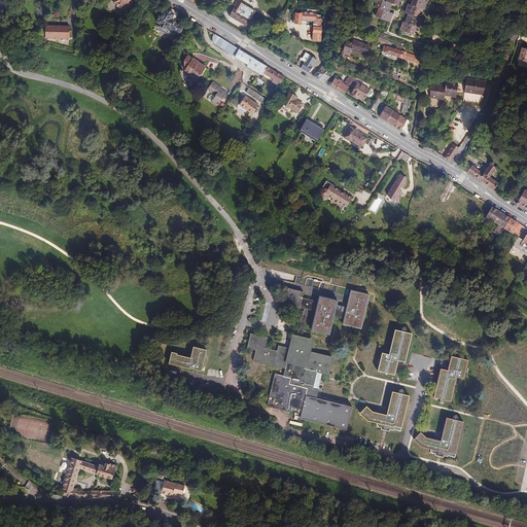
[(131,9),(134,0),(114,0),(113,2),(131,9)]
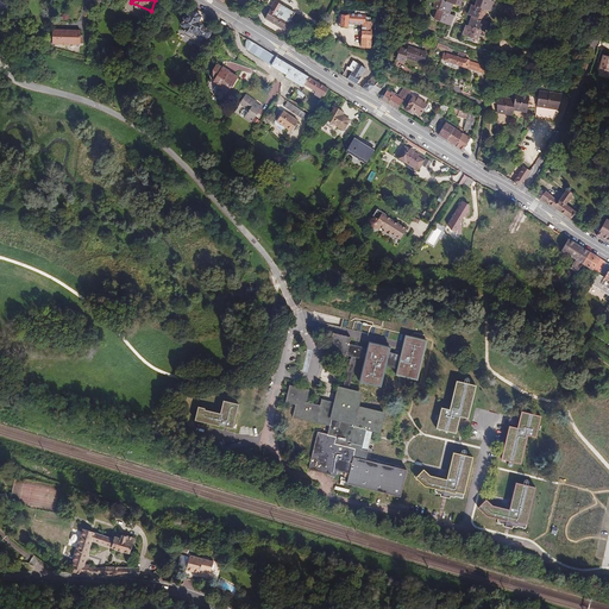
[(451,4),(445,0),(444,0),(435,0),(433,7),(438,10),(447,13),(451,4)]
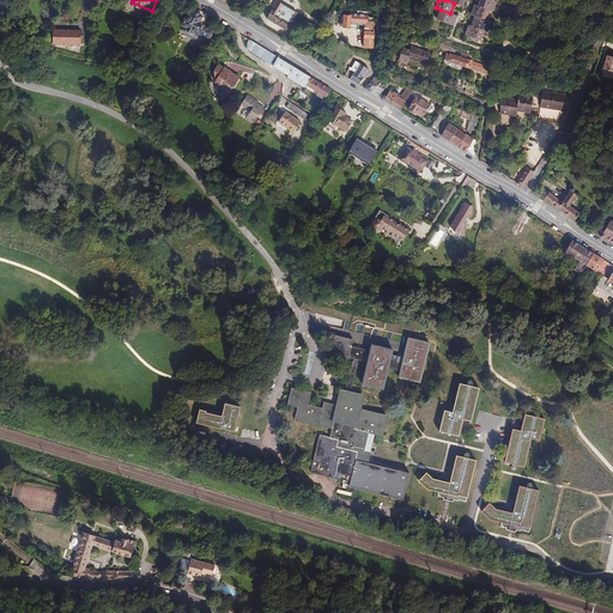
[(474,26),(472,25),(471,25),(467,36),(481,41),(485,31),(489,32),(492,22),(486,20),(490,10),(493,11),(497,1),(492,0),(480,0),(479,6),(475,5),(472,14),(475,16),(478,17),(474,26)]
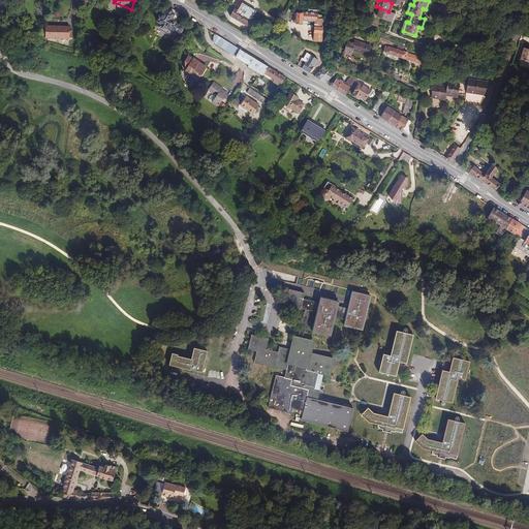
[(261,16),(240,3),(230,18),(247,28),(253,18),(258,21),(261,16)]
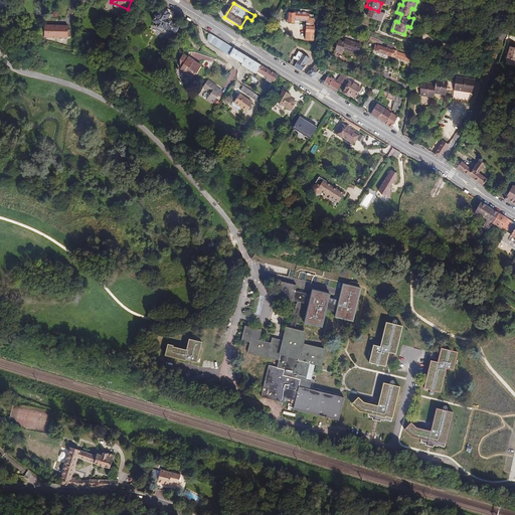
[(384,13),(380,12),(378,11),(370,8),(367,16),(381,22),(384,13)]
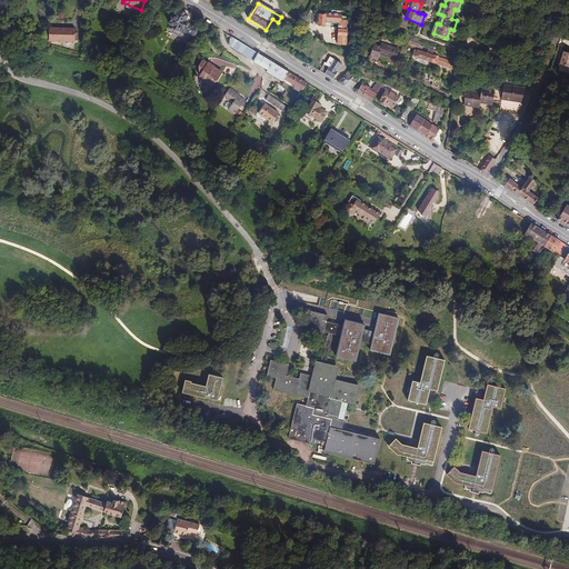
[(323,26),(325,23),(338,25),(337,47),(346,48),(347,20),(347,19),(347,16),(341,16),(341,11),(330,10),(330,13),(323,12),(323,17),(316,17),(316,26),(323,26)]
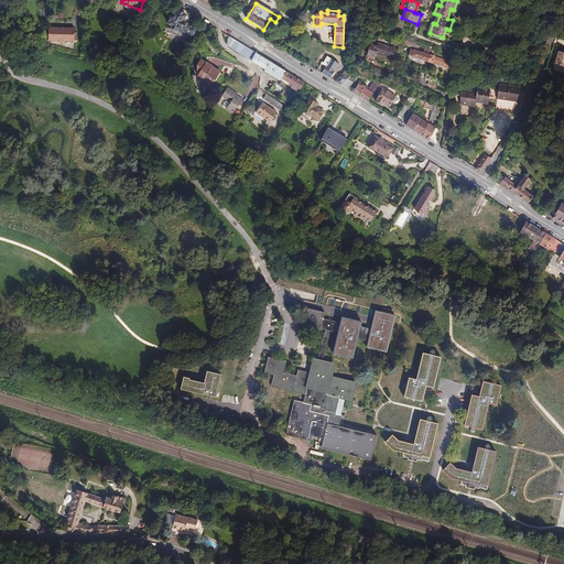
[(183,22),(186,17),(177,11),(175,17),(173,15),(171,17),(171,19),(171,20),(169,25),(172,28),(172,29),(177,32),(177,31),(182,34),(183,33),(192,39),(196,31),(187,25),(183,22)]
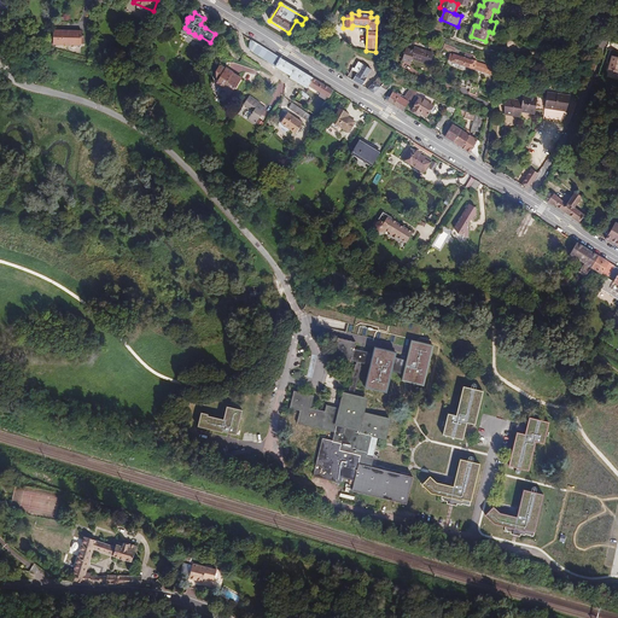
[(54,44),(54,45),(80,45),(80,44),(83,44),(83,36),(81,36),(81,31),(54,30),(54,31),(54,44)]
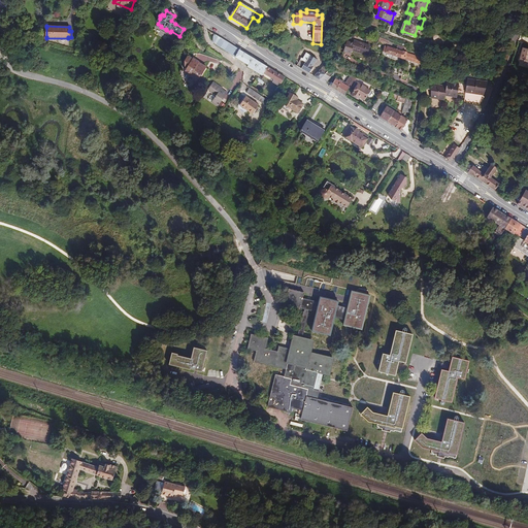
[(264,75),(268,68),(229,44),(216,36),(213,39),(213,43),(215,45),(249,66),(248,68),(262,77),(264,75)]
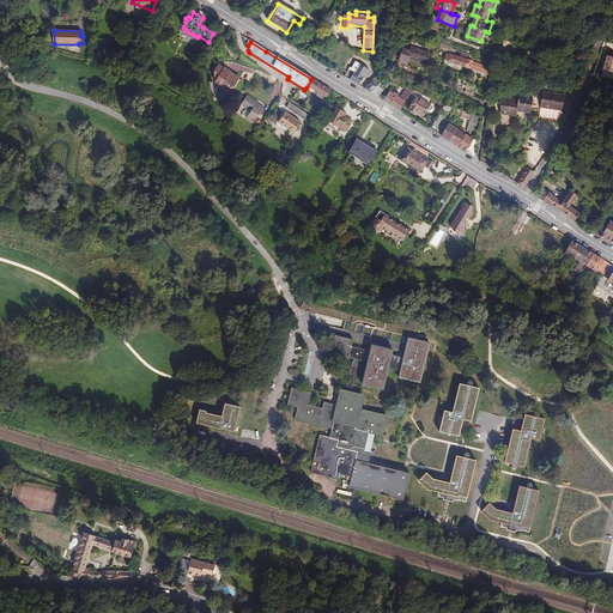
[(430,53),(412,47),(411,50),(404,48),(400,59),(408,62),(410,58),(426,64),(430,53)]
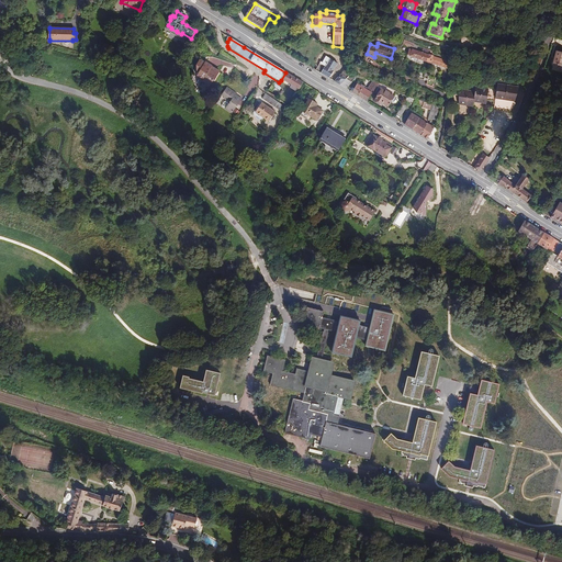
[(428,62),(430,54),(429,54),(429,55),(414,49),(413,49),(409,48),(407,55),(409,56),(428,62)]
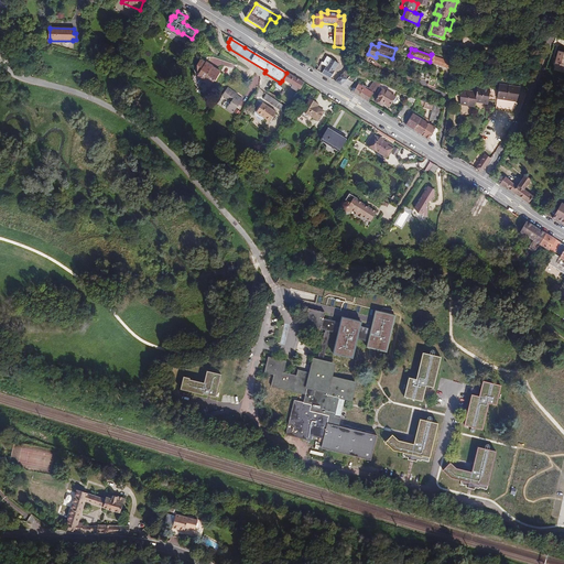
[(430,62),(447,68),(449,63),(445,62),(446,60),(435,56),(435,55),(432,54),(430,62)]
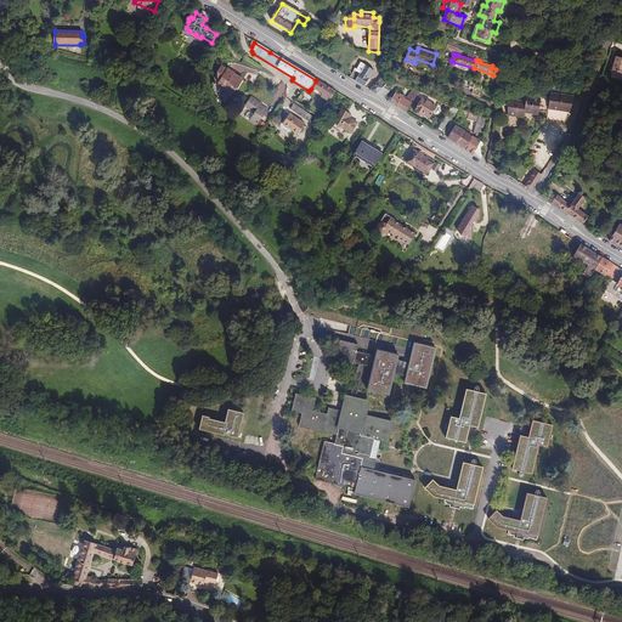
[(354,72),(349,79),(365,89),(374,72),(361,63),(356,73),(354,72)]
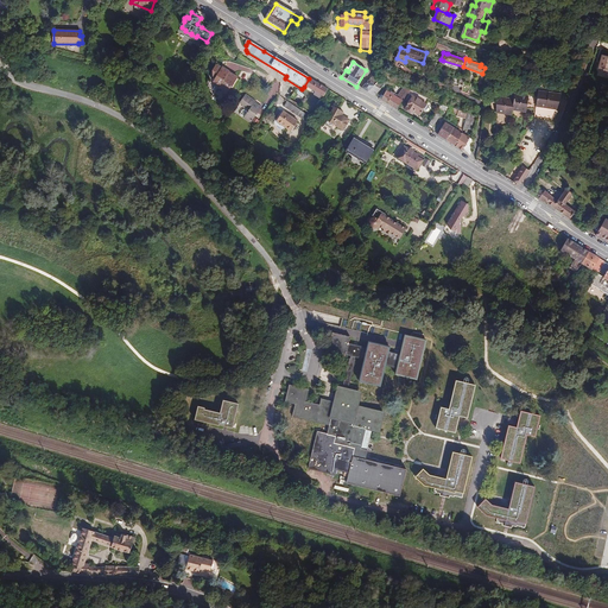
[(221,68),(216,64),(211,70),(211,71),(213,76),(215,77),(213,81),(214,82),(214,83),(220,87),(219,89),(222,90),(221,93),(226,95),(232,86),(233,86),(238,77),(229,73),(229,71),(221,67),(221,68)]
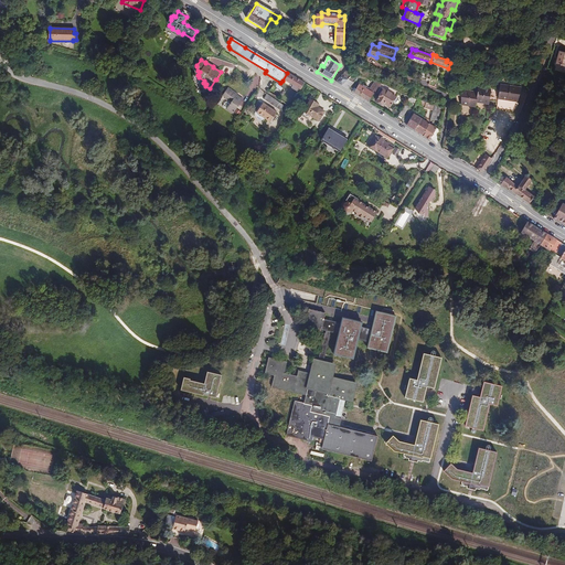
[(301,92),(305,84),(287,73),(283,81),(301,92)]
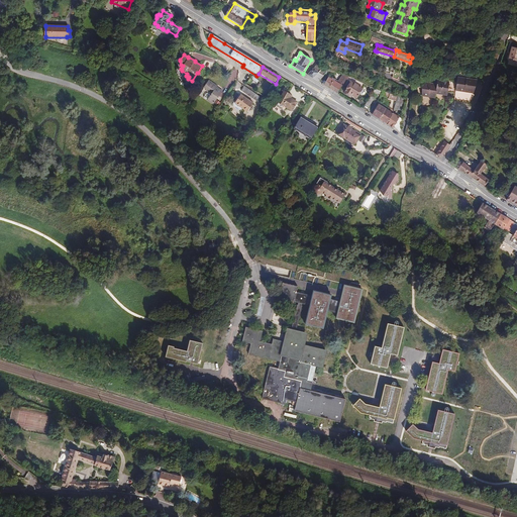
[(325,69),(323,68),(322,69),(320,72),(313,80),(319,83),(325,72),(325,69)]
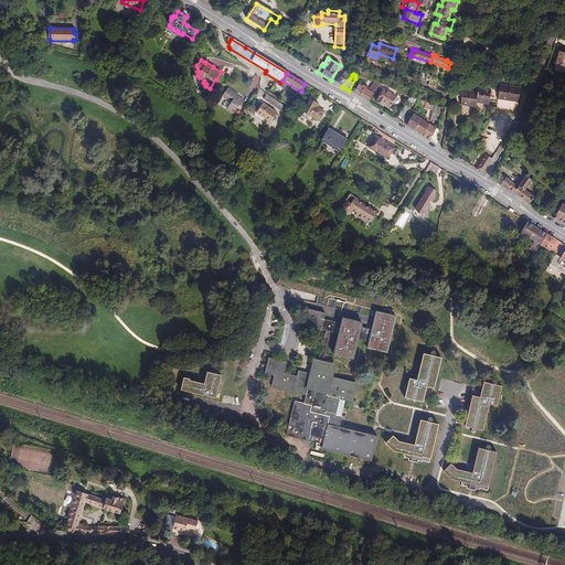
[(342,87),(350,78),(349,78),(347,80),(343,76),(337,84),(342,87)]
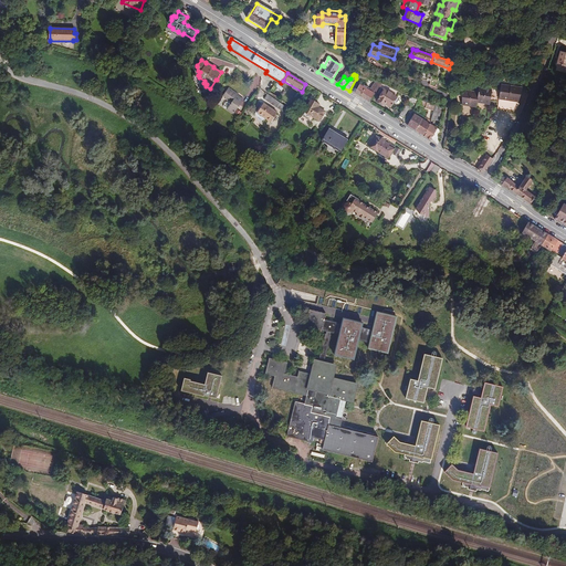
[(428,84),(436,87),(438,81),(428,77),(428,84)]
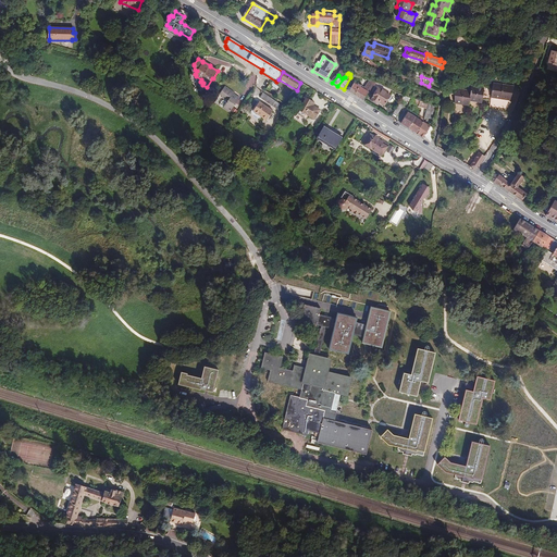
[(356,83),(349,93),(363,102),(376,85),(370,83),(369,85),(366,90),(361,88),(362,87),(356,83)]
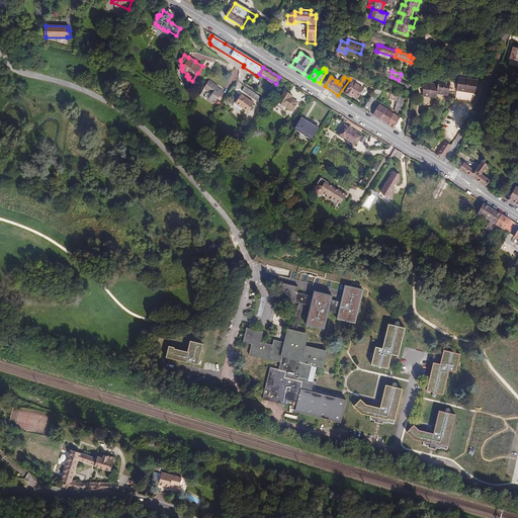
[(437,85),(422,83),(422,97),(436,99),(436,94),(448,96),(448,93),(456,94),(455,101),(470,103),(475,94),(479,81),(458,78),(458,82),(450,80),(450,83),(438,81),(437,85)]
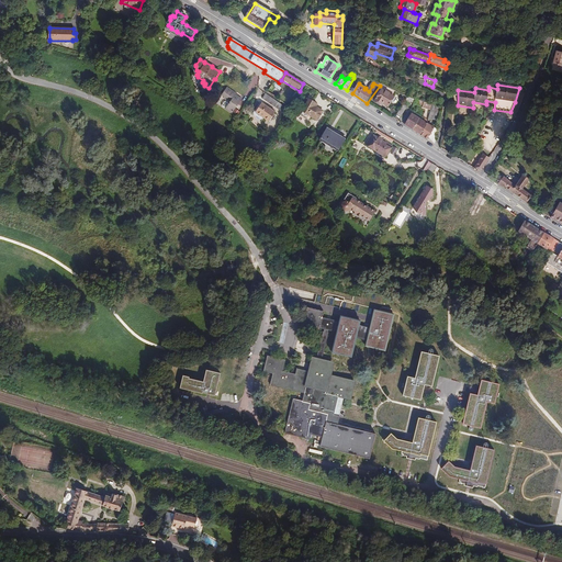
[(242,98),(237,94),(237,96),(234,94),(235,93),(236,92),(226,87),(221,94),(231,101),(226,108),(233,112),(242,98)]
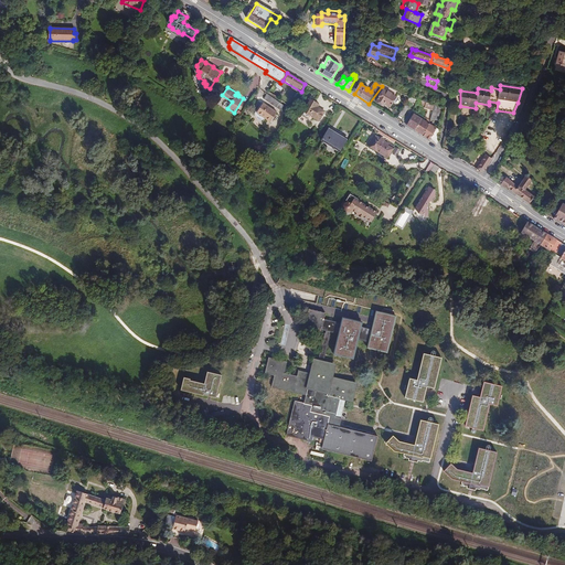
[(387,94),(383,92),(380,96),(381,97),(376,104),(383,108),(385,106),(390,109),(393,104),(395,105),(397,100),(395,99),(396,99),(392,96),(392,95),(388,93),(387,94)]
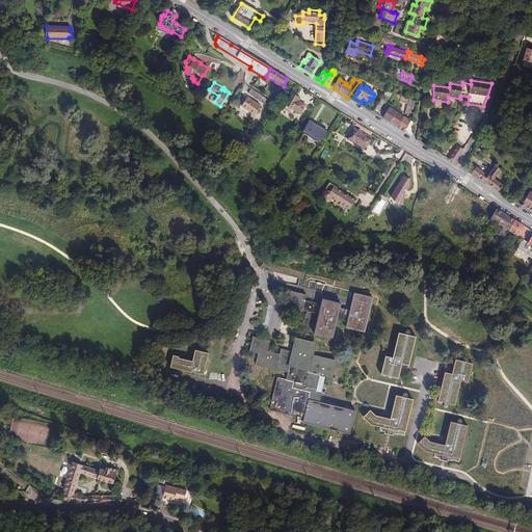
[(268,106),(271,102),(250,88),(247,92),(268,106)]
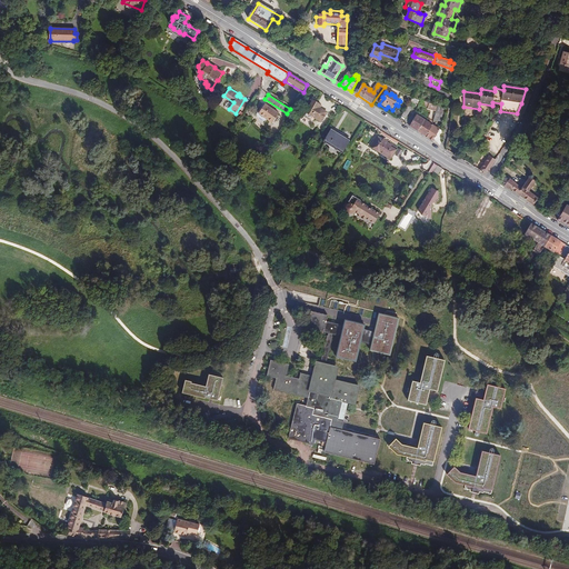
[(327,113),(320,109),(318,108),(319,106),(313,102),(307,113),(321,123),(327,113)]
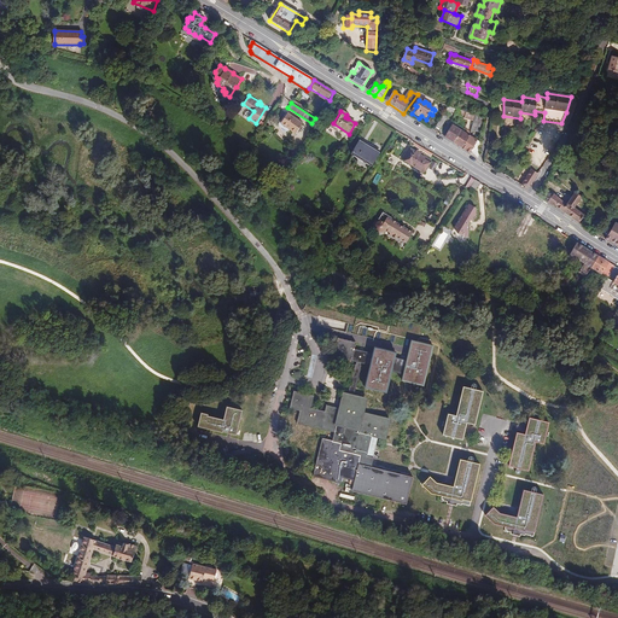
[(295,133),(302,122),(287,112),(280,123),(295,133)]
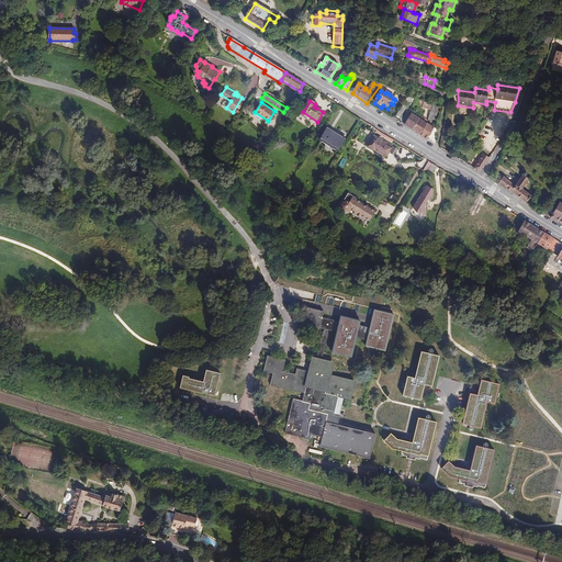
[(404,104),(397,115),(401,117),(407,108),(404,104)]
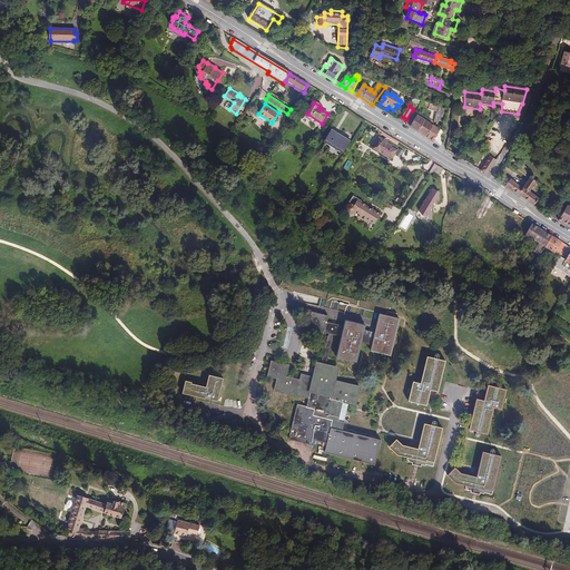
[(435,121),(446,124),(448,115),(439,114),(435,121)]
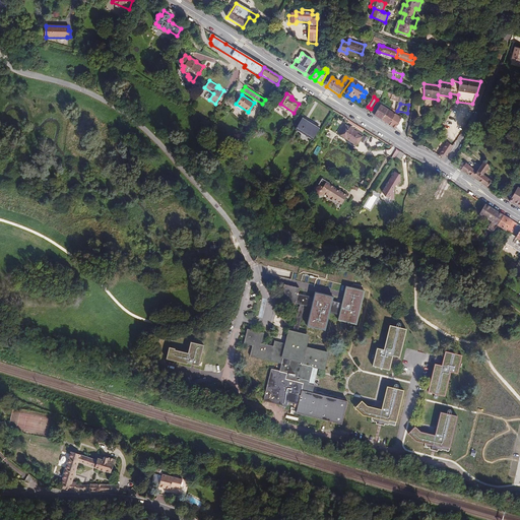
[(375,117),(382,121),(388,111),(381,107),(375,117)]
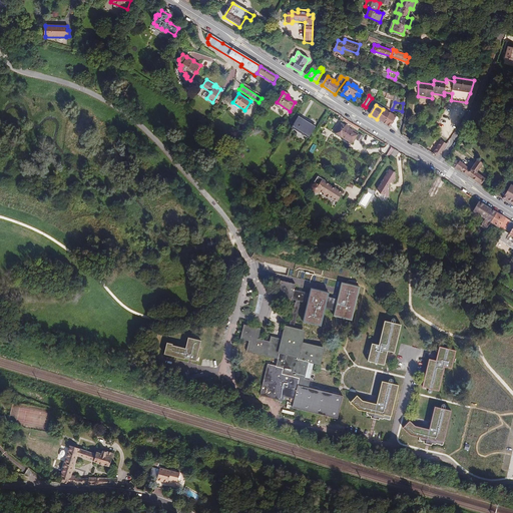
[(377,119),(381,122),(387,112),(383,109),(377,119)]
